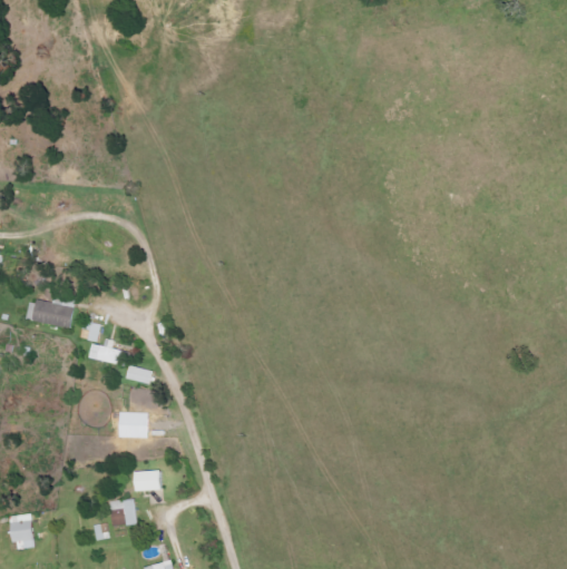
[(74,307),(30,296),(25,319),(68,329),(74,307)]
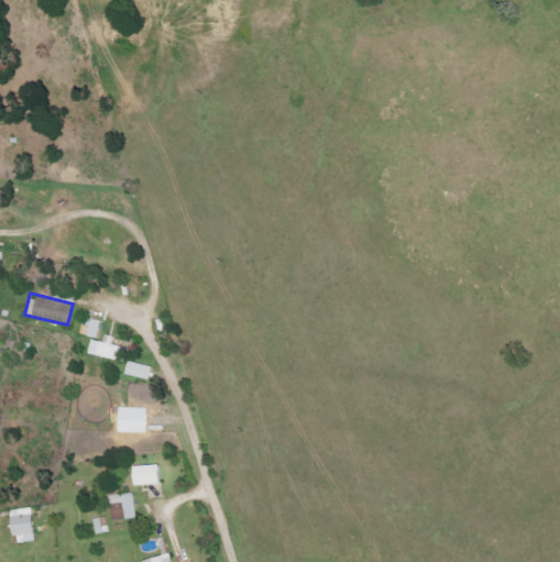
[(77,334),(95,338),(99,320),(80,317),(77,334)]
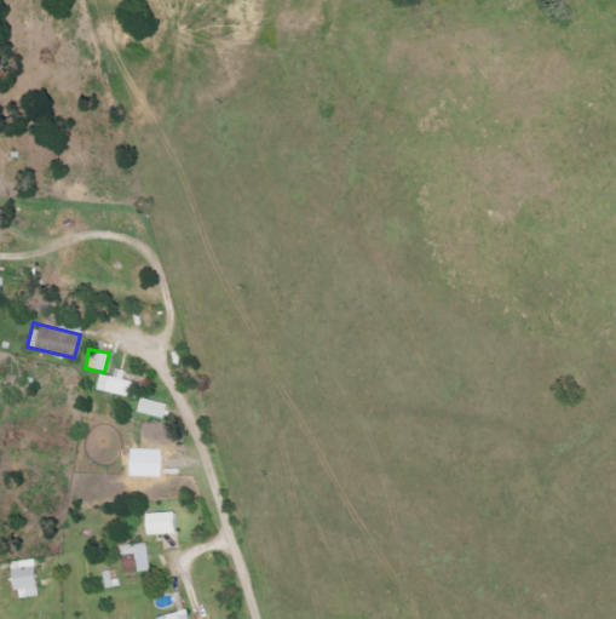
[(122,371),(113,368),(110,376),(99,373),(96,389),(127,396),(131,380),(121,378),(122,371)]
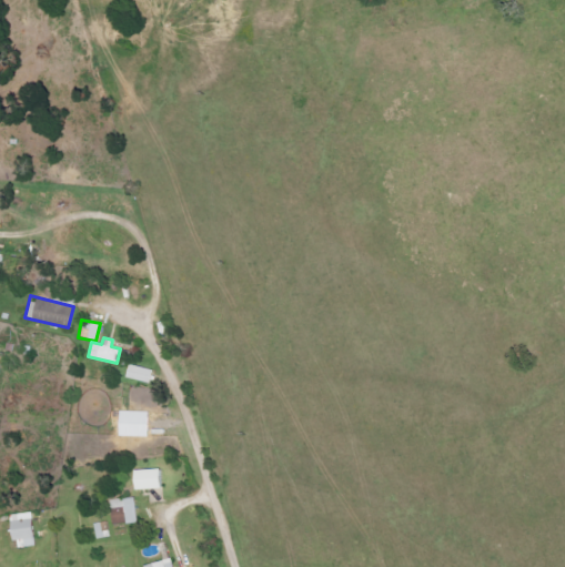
[(124,376),(148,383),(152,370),(128,364),(124,376)]
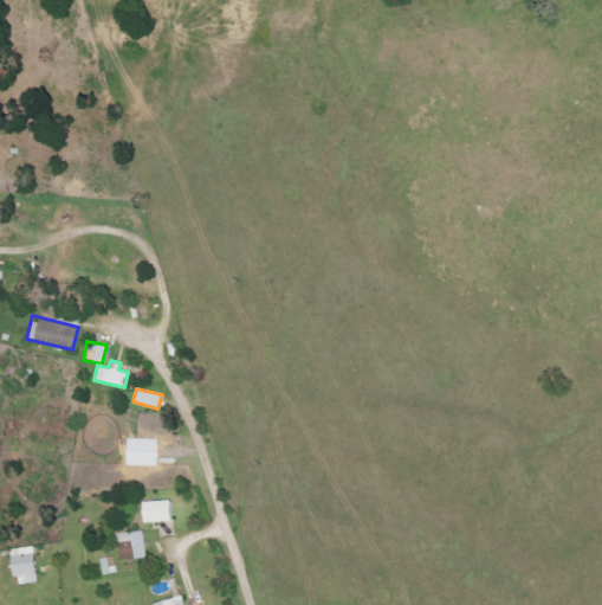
[(170,521),(169,500),(142,501),(142,522),(170,521)]
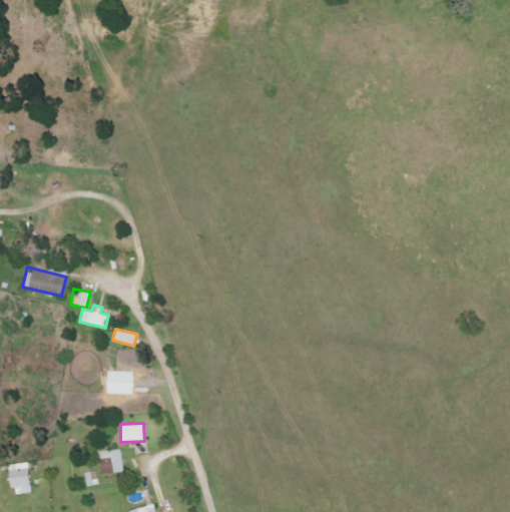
[(98,450),(100,473),(122,472),(120,449),(98,450)]
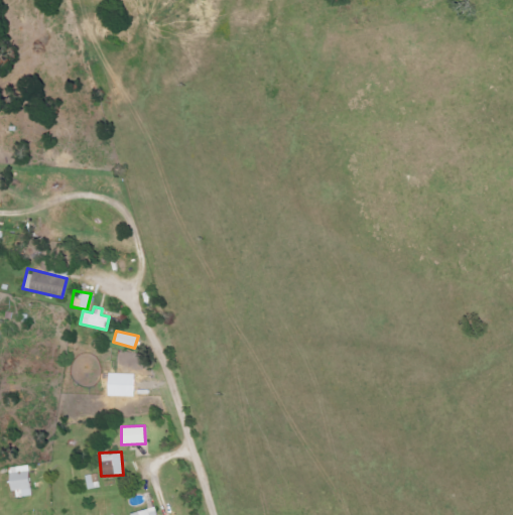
[(8,467),(9,497),(29,497),(28,466),(8,467)]
